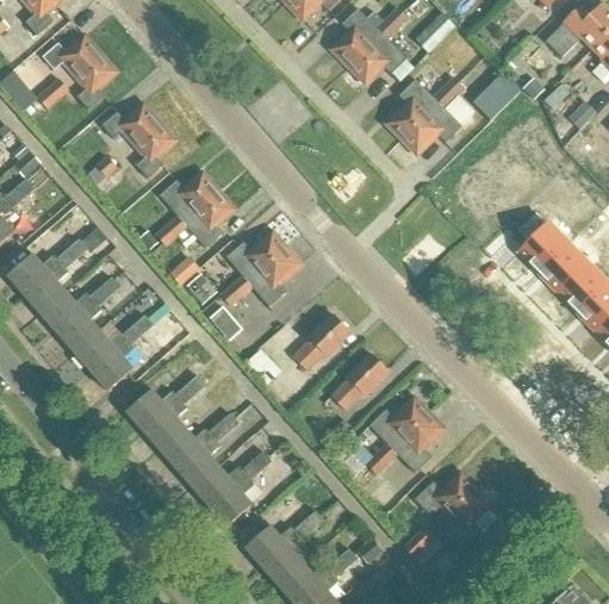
[(45,13),(60,0),(20,0),(32,14),(25,22),(36,35),(51,22),(45,13)]
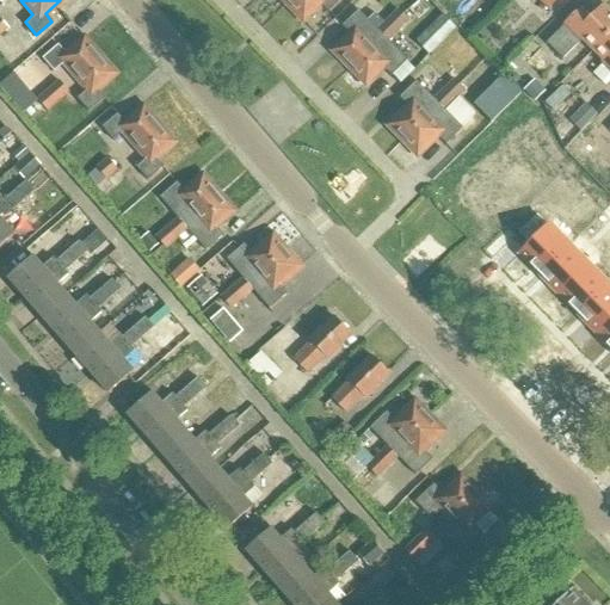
[(287,0),(284,2),(302,19),(319,2),(326,10),(336,0),(287,0)]
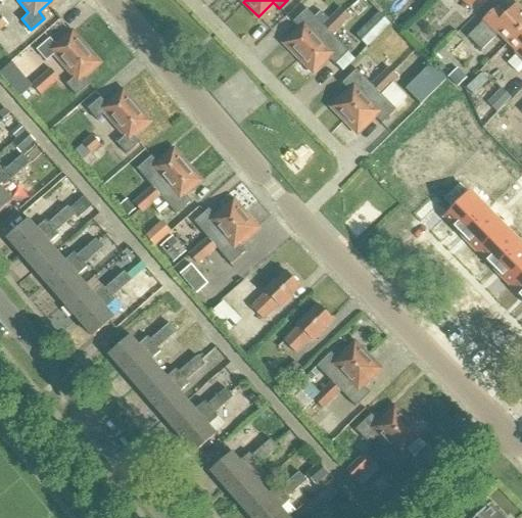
[(507,40),(521,24),(521,8),(516,2),(505,13),(495,4),(467,34),(481,47),(496,31),(507,40)]
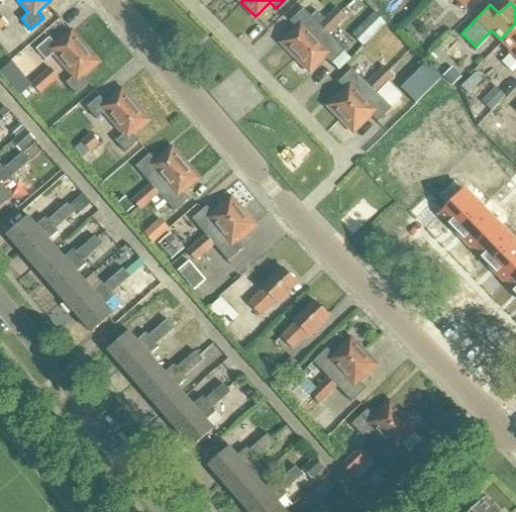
[(336,23),(344,15),(334,5),(326,13),(336,23)]
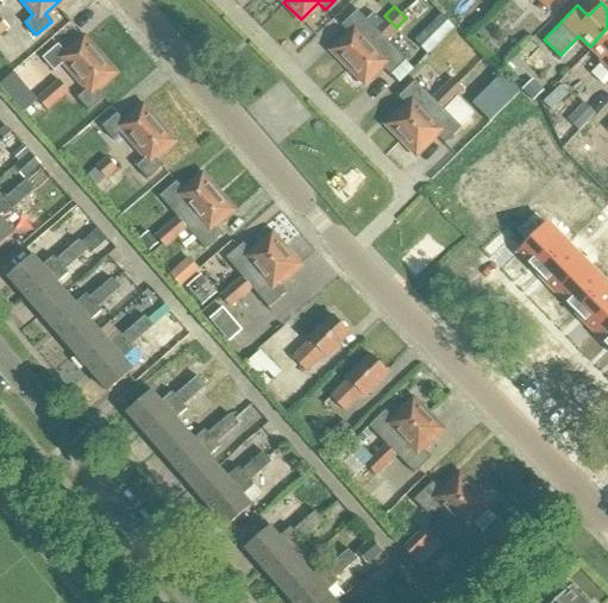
[(346,66),(380,35),(367,22),(355,8),(339,23),(348,31),(330,49),(346,66)]
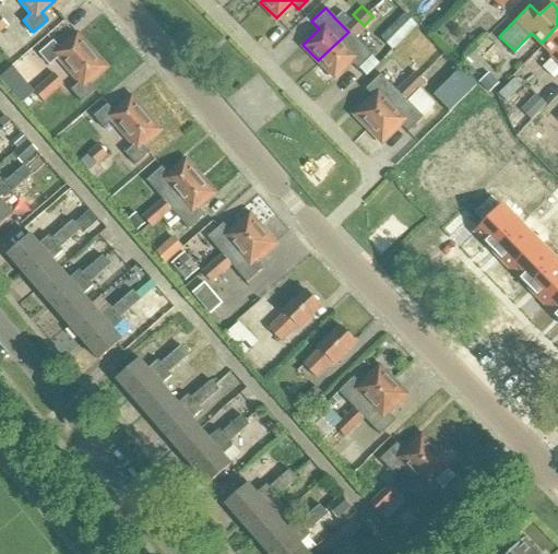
[(391,47),(415,22),(403,10),(379,35),(391,47)]
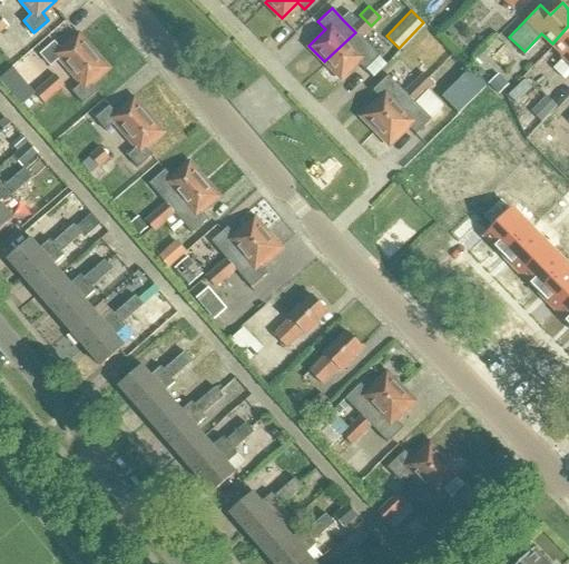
[(371,26),(360,15),(350,25),(362,36),(371,26)]
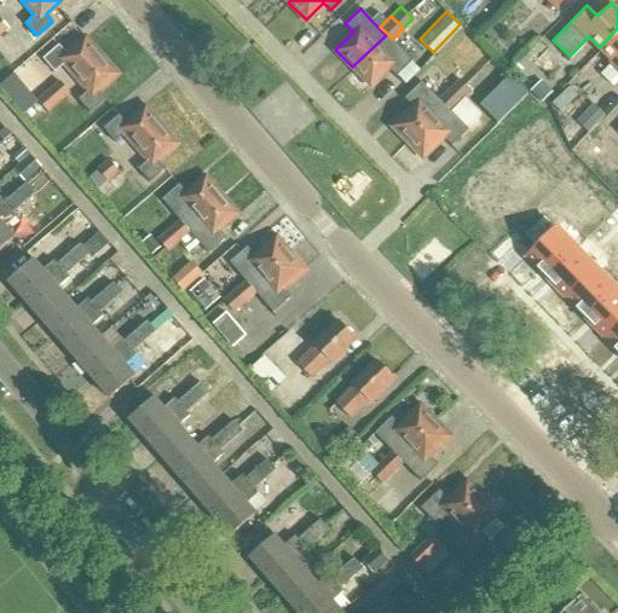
[(617,28),(600,47),(610,57),(607,59),(617,69),(617,28)]
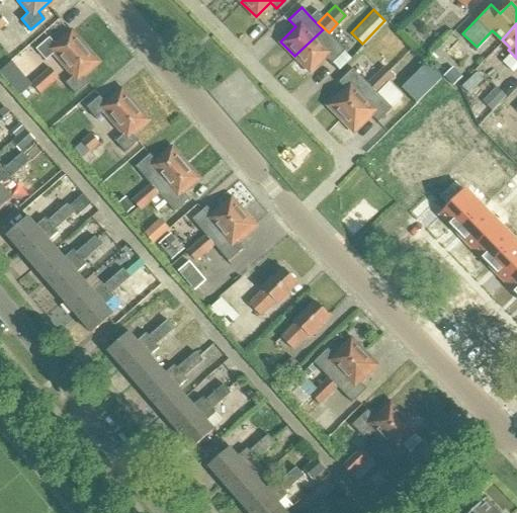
[(83,74),(98,60),(71,28),(55,41),(49,35),(35,48),(46,59),(53,53),(73,75),(65,82),(75,92),(88,81),(83,74)]
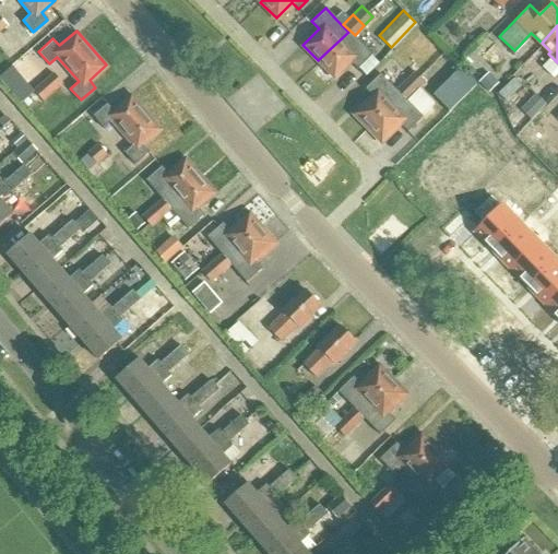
[(358,42),(348,32),(318,60),(334,75),(349,60),(357,67),(370,54),(358,42)]
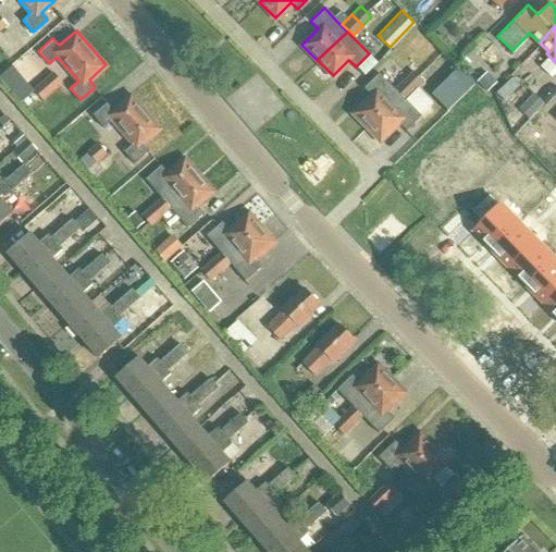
[(14,60),(1,73),(24,96),(37,84),(14,60)]
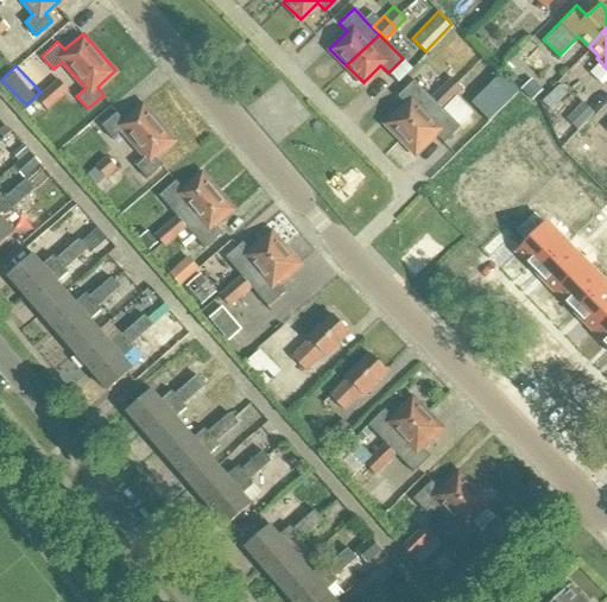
[(498,115),(520,89),(500,73),(479,97),(498,115)]
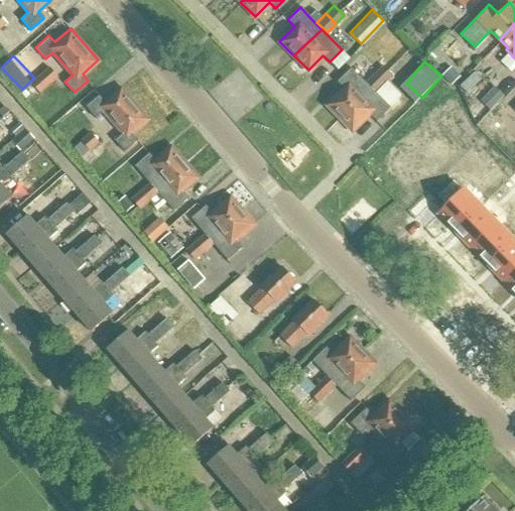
[(383,83),(391,74),(381,64),(373,73),(383,83)]
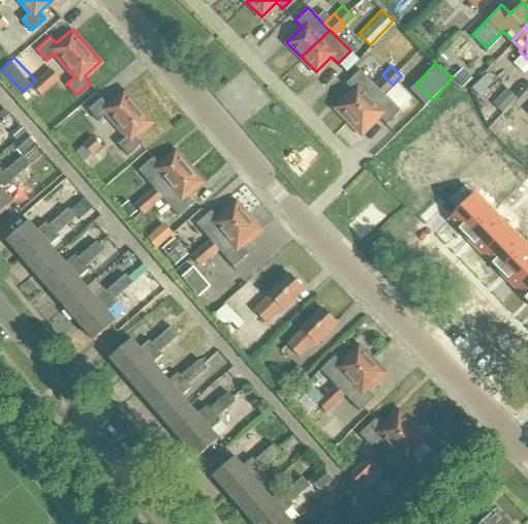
[(462,85),(471,76),(462,66),(453,74),(462,85)]
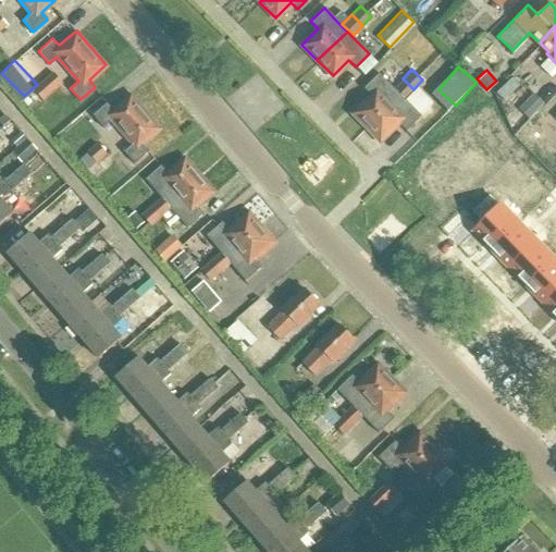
[(44,99),(62,83),(52,71),(34,87),(44,99)]
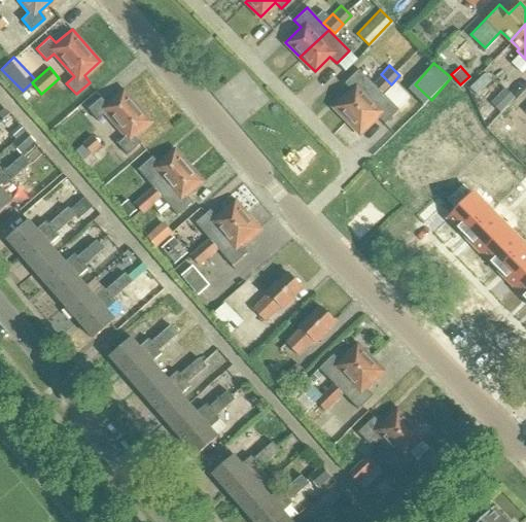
[(338,113),(344,119),(376,88),(369,80),(356,68),(344,81),(350,89),(332,106),(336,109),(338,113)]
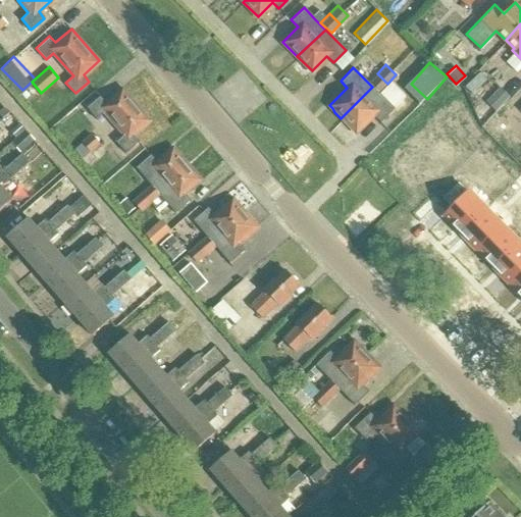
[(387,84),(377,73),(369,82),(378,92),(387,84)]
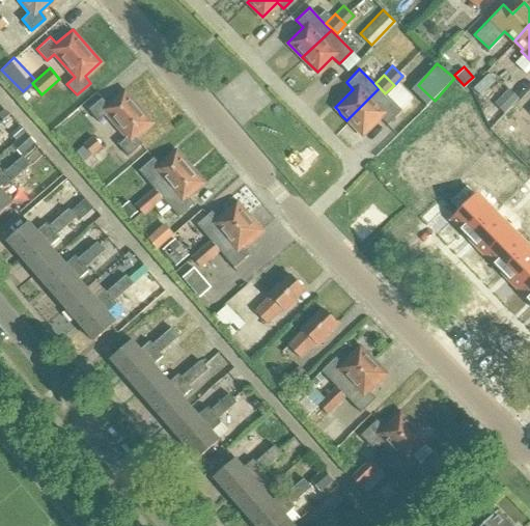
[(502,110),(517,95),(507,85),(491,102),(494,104),(495,103),(502,110)]
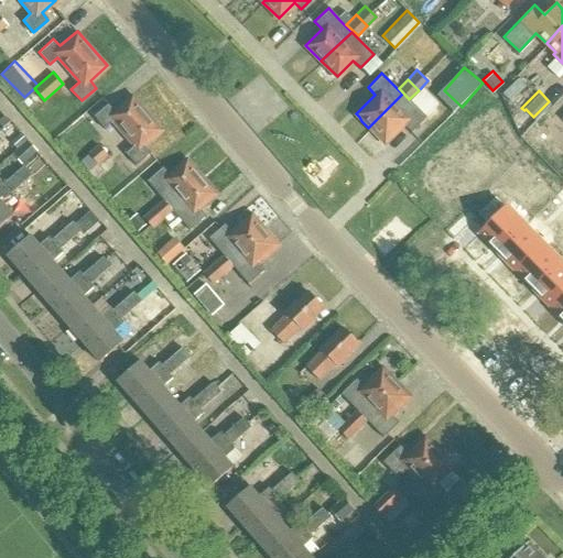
[(413,106),(402,94),(368,128),(374,133),(378,134),(385,141),(402,123),(411,131),(425,118),(413,106)]
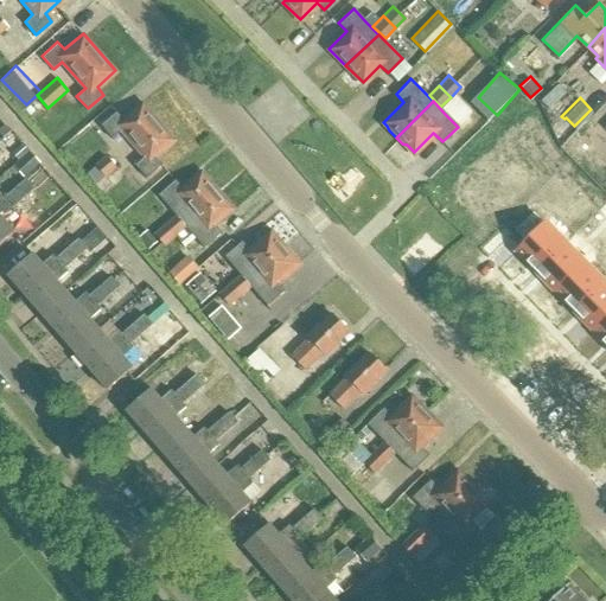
[(153,154),(172,138),(142,102),(122,117),(116,110),(101,123),(113,136),(121,129),(142,154),(133,161),(145,176),(160,161),(153,154)]
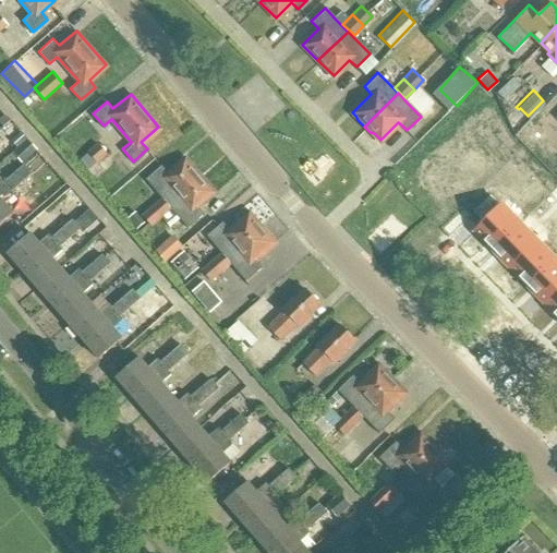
[(520,127),(529,117),(528,116),(520,108),(519,109),(511,118),(520,127)]
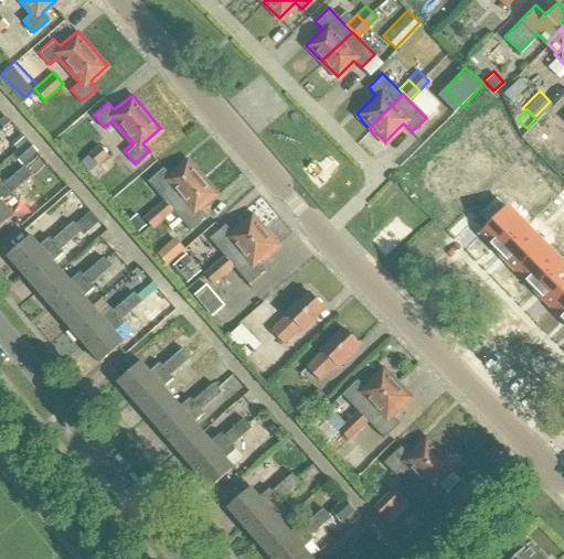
[(21,162),(36,149),(27,138),(11,151),(17,157),(21,162)]
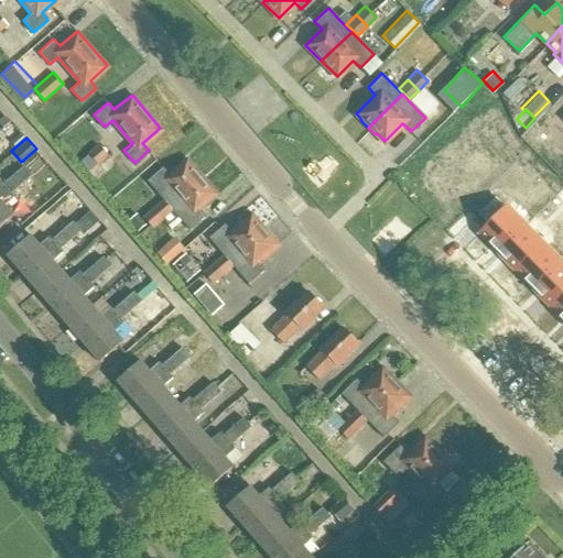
[(107,152),(98,142),(88,151),(97,161),(107,152)]
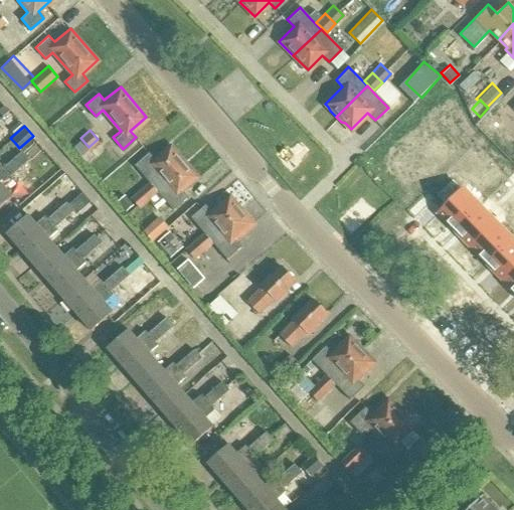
[(12,147),(15,143),(10,138),(7,142),(12,147)]
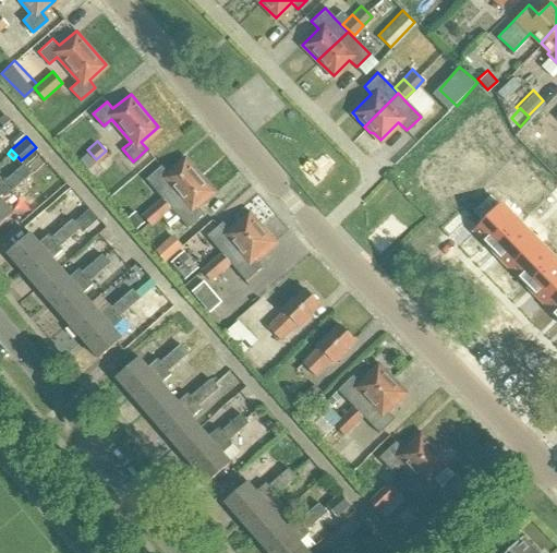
[(168,201),(198,173),(184,156),(167,171),(160,164),(147,177),(158,189),(161,193),(168,201)]
